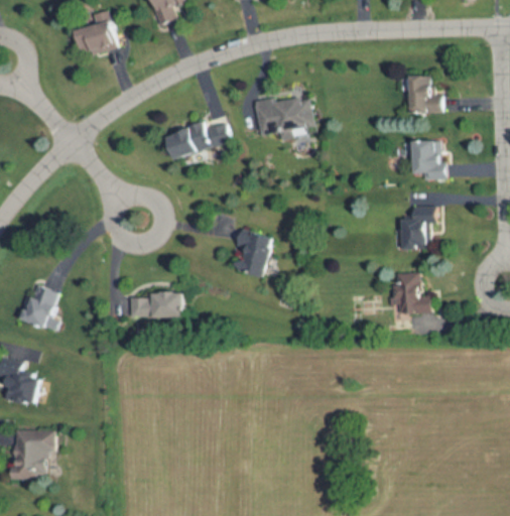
[(148,0),(158,27),(173,22),(169,12),(193,4),(190,0),(148,0)]
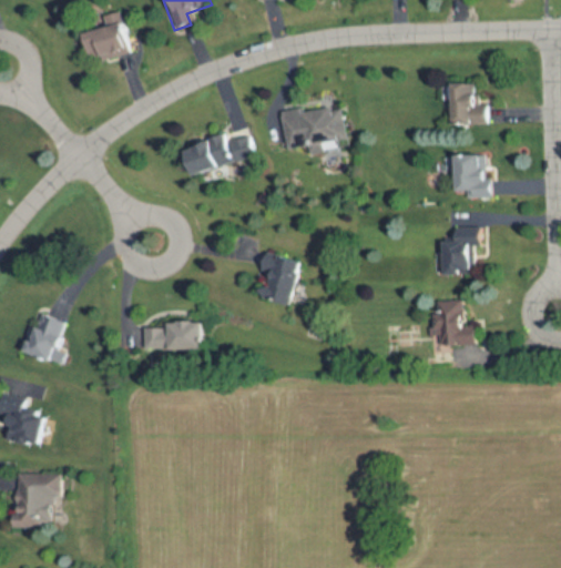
[(131,53),(119,11),(99,17),(102,29),(82,34),(91,64),(131,53)]
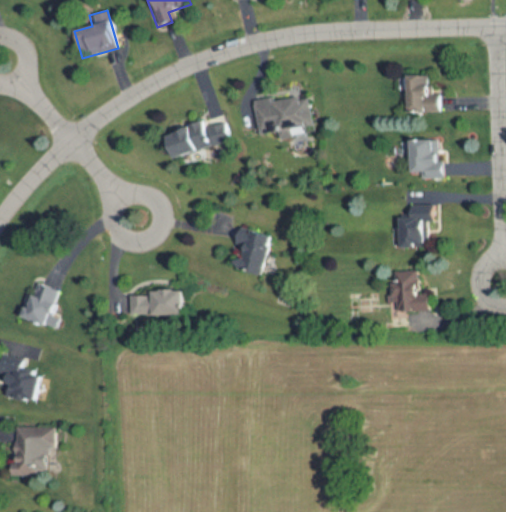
[(432,75),(407,75),(407,112),(442,112),(442,90),(432,90),(432,75)]
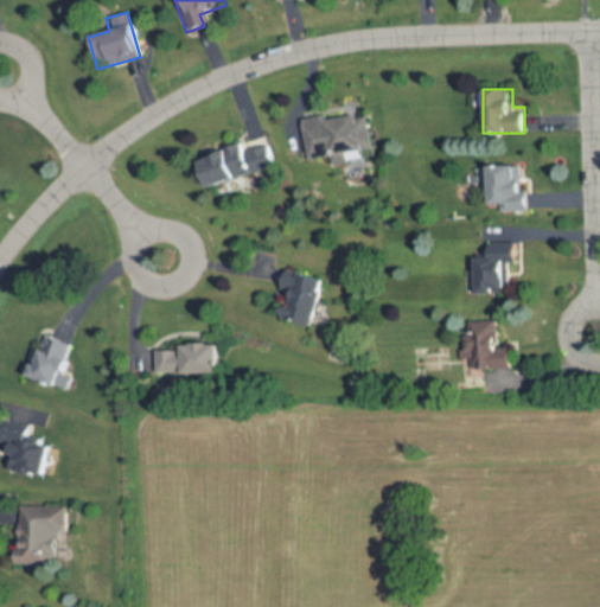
[(368,149),(362,112),(300,120),(305,159),(324,157),(325,165),(343,163),(342,153),(368,149)]
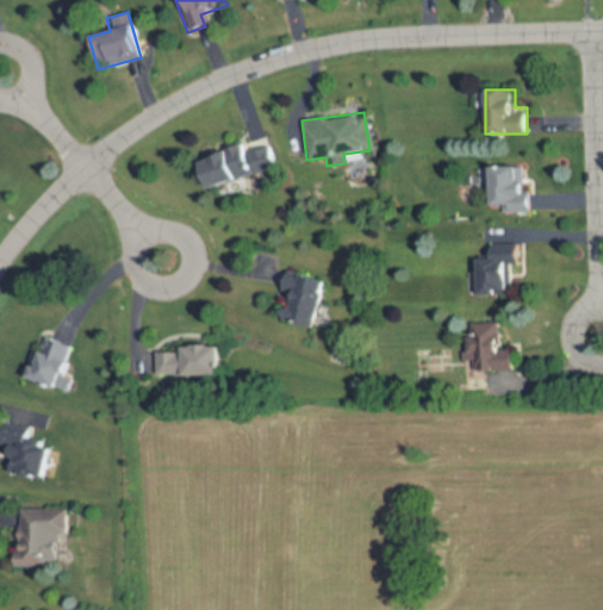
[(273,167),(262,136),(192,161),(204,192),(273,167)]
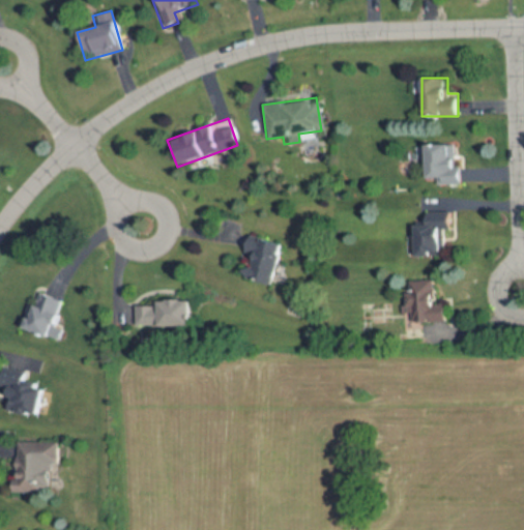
[(428,184),(460,183),(459,145),(427,146),(428,184)]
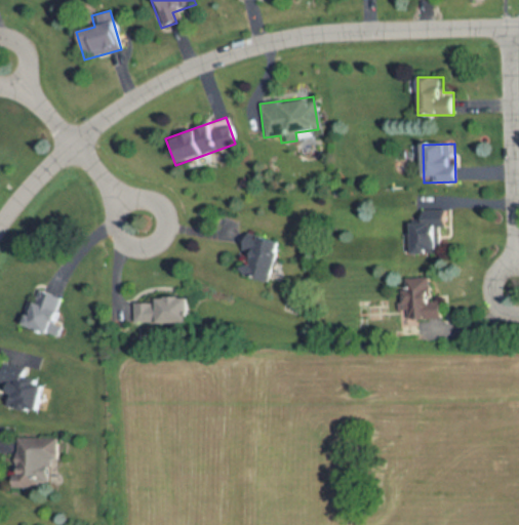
[(410,251),(445,253),(447,218),(412,217),(410,251)]
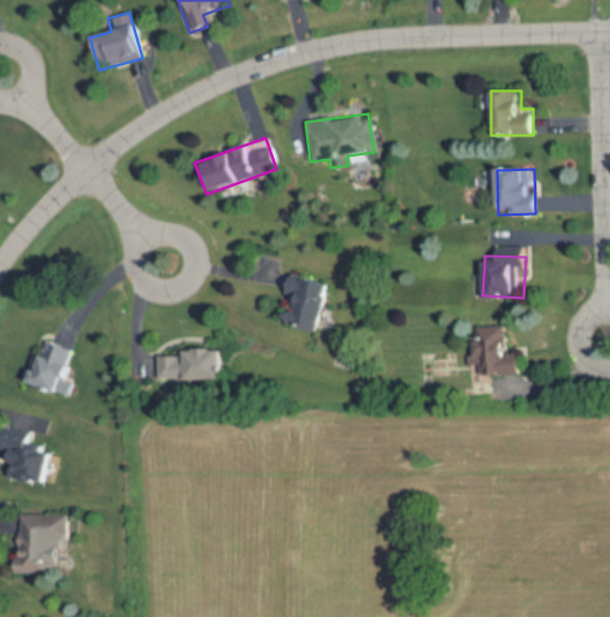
[(275,322),(316,331),(327,282),(286,274),(275,322)]
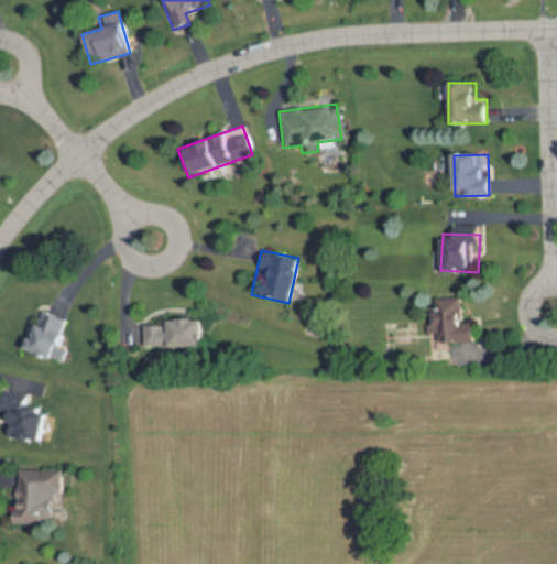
[(429,297),(429,343),(474,343),(474,324),(463,323),(463,297),(429,297)]
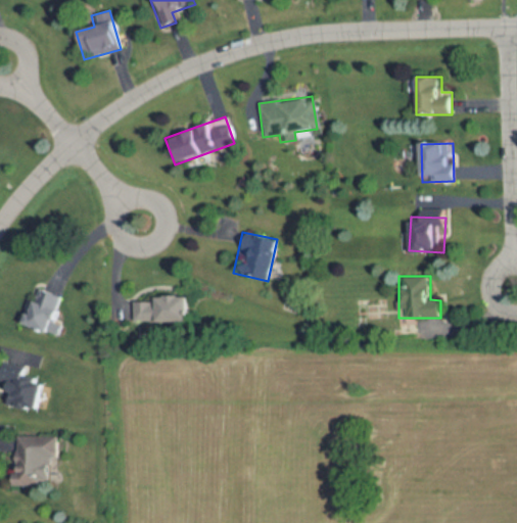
[(48,330),(57,294),(33,288),(24,324),(48,330)]
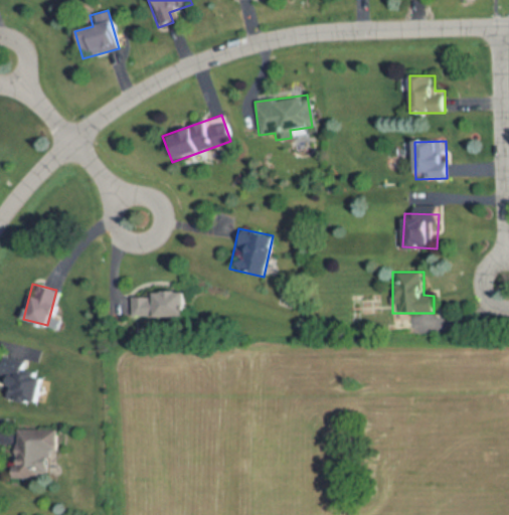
[(186,317),(186,294),(130,295),(130,317),(186,317)]
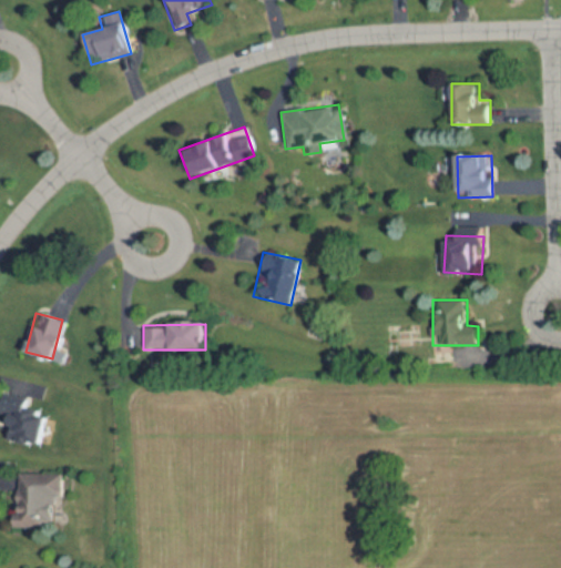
[(32,387),(3,383),(0,407),(0,415),(8,416),(4,440),(42,446),(47,413),(29,411),(32,387)]
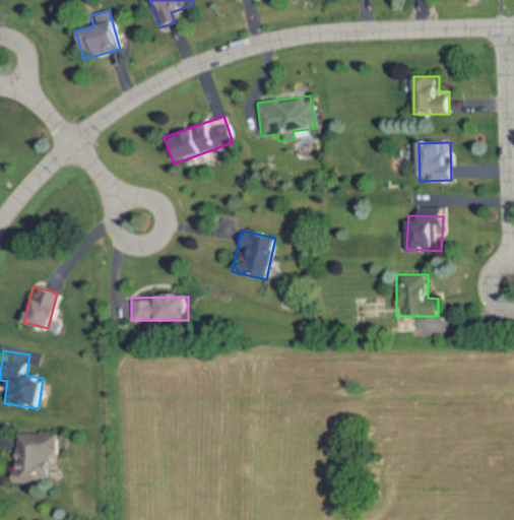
[(11,482),(45,483),(46,454),(49,455),(50,436),(12,435),(11,482)]
